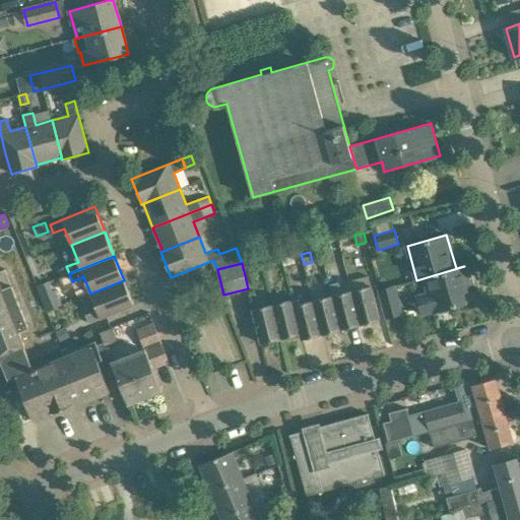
[(464,266),(416,280),(431,276),(435,293),(417,298),(421,314),(434,311),(434,312),(437,311),(438,314),(440,315),(448,312),(449,310),(449,308),(473,301),(464,266)]
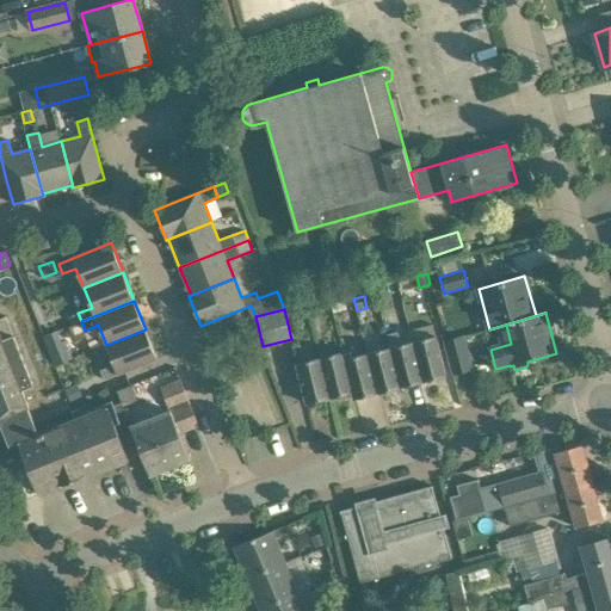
[(0,423),(1,425),(10,446),(39,434),(29,408),(30,408),(23,390),(35,386),(14,335),(13,335),(6,316),(0,319),(0,423)]
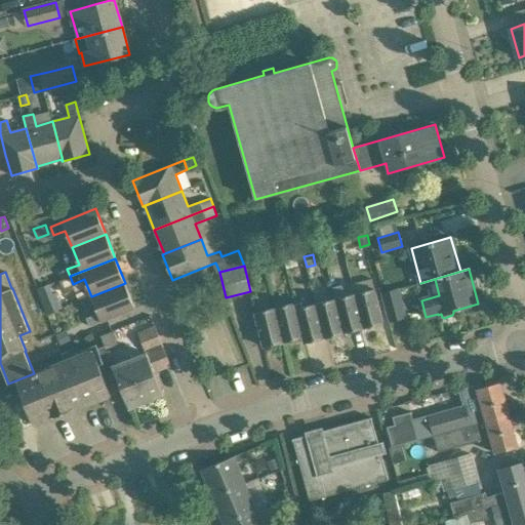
[(372,279),(352,284),(363,328),(384,323),(375,288),(372,279)]
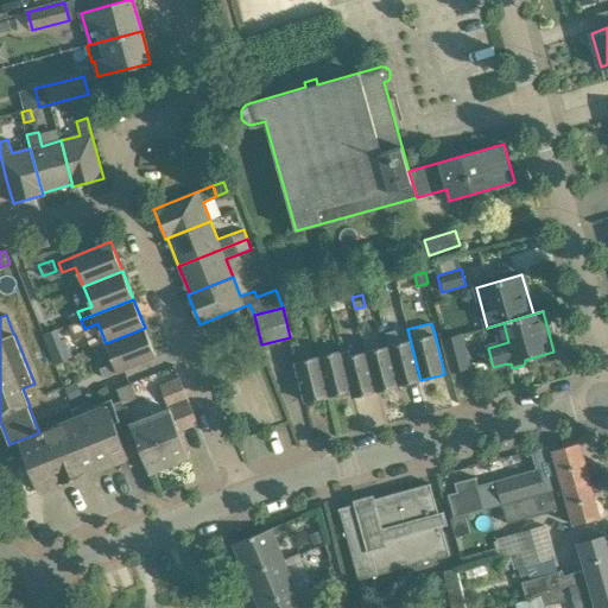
[(145,328),(106,343),(114,363),(101,368),(105,378),(134,366),(156,358),(145,328)]
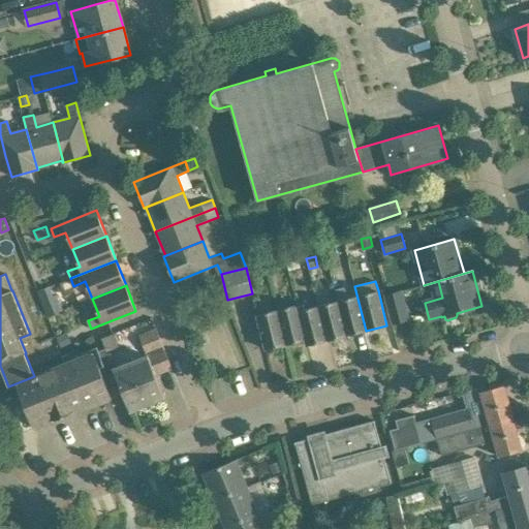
[(335,290),(338,301),(346,335),(366,331),(354,286),(335,290)]
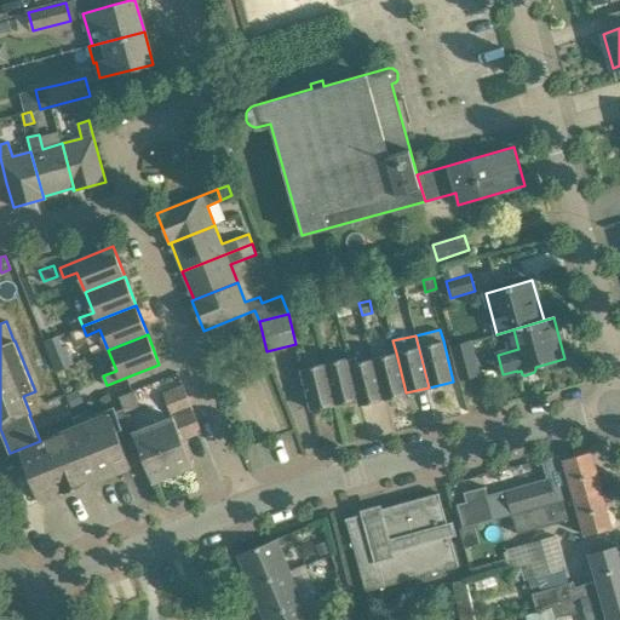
[(452,346),(460,379),(480,374),(471,342),(452,346)]
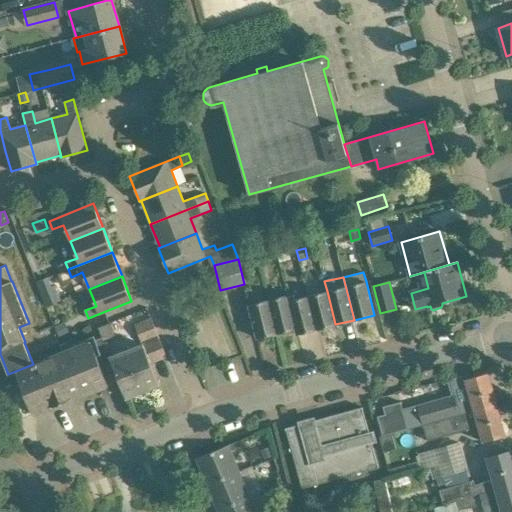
[(53,284),(39,289),(45,306),(59,300),(53,284)]
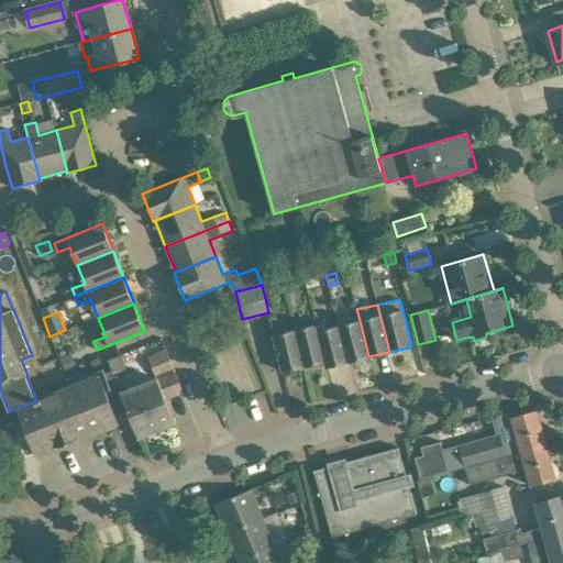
[(360,320),(339,326),(348,362),(368,356),(360,320)]
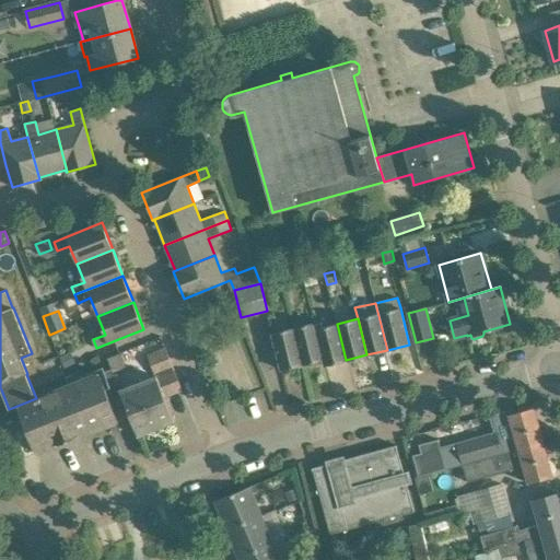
[(314,323),(293,328),(303,364),(323,359),(325,365),(314,323)]
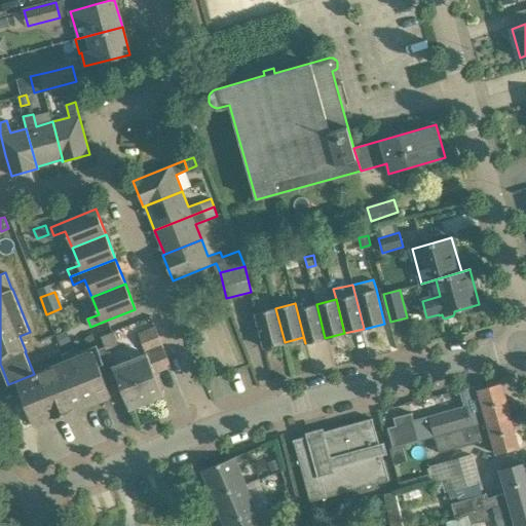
[(296,303),(295,303),(305,343),(325,338),(316,304),(297,308),(296,303)]
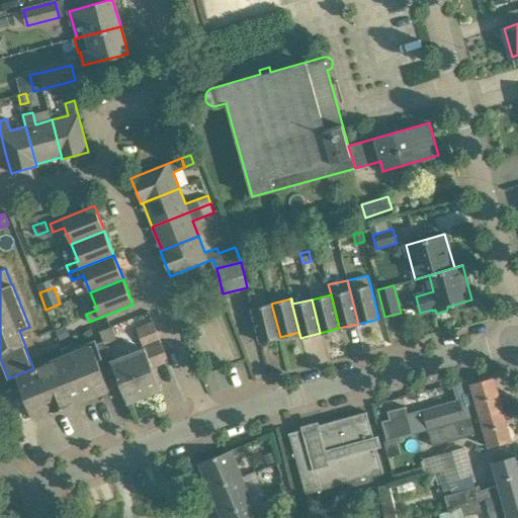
[(280,337),(271,304),(252,309),(260,342),(280,337)]
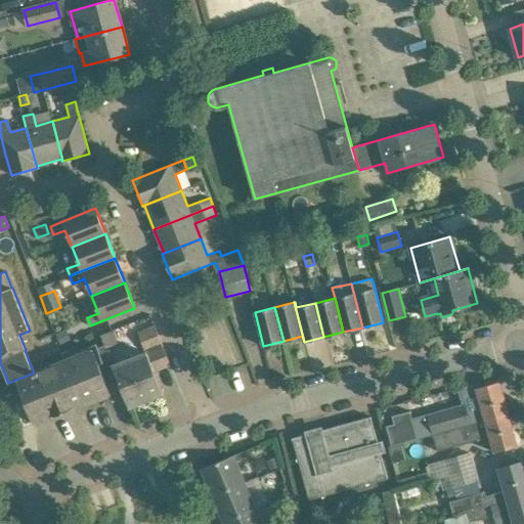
[(147,352),(113,365),(122,389),(129,406),(163,393),(155,372),(170,365),(156,326),(138,334),(147,352)]
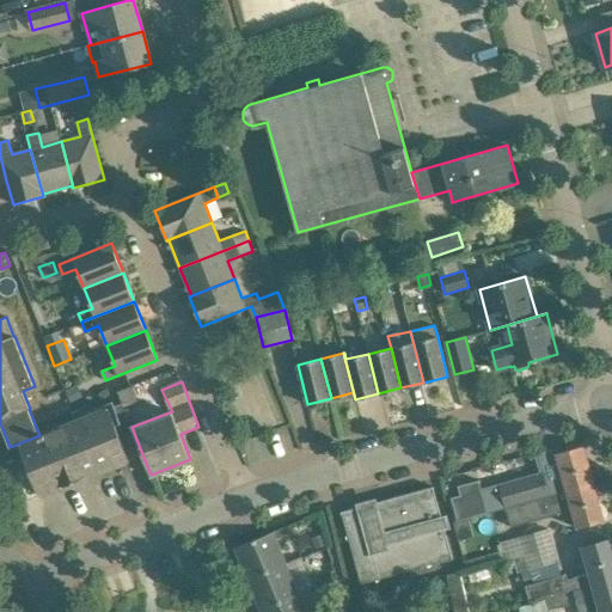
[(78,386),(65,391),(68,402),(81,397),(78,386)]
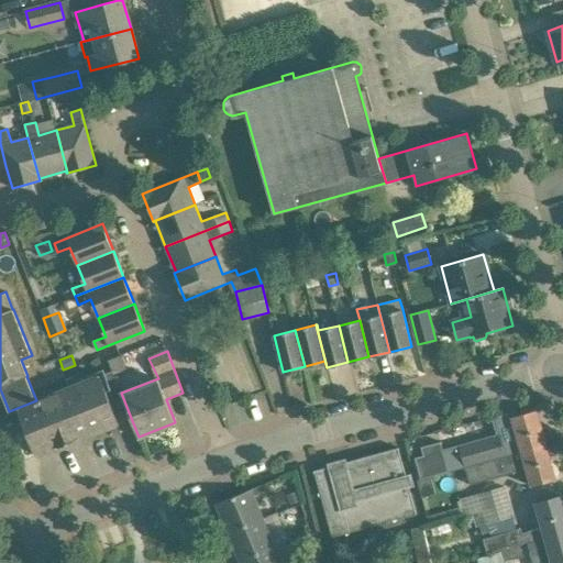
[(36,400),(9,411),(9,412),(18,409),(36,455),(131,418),(121,393),(112,371),(36,400)]
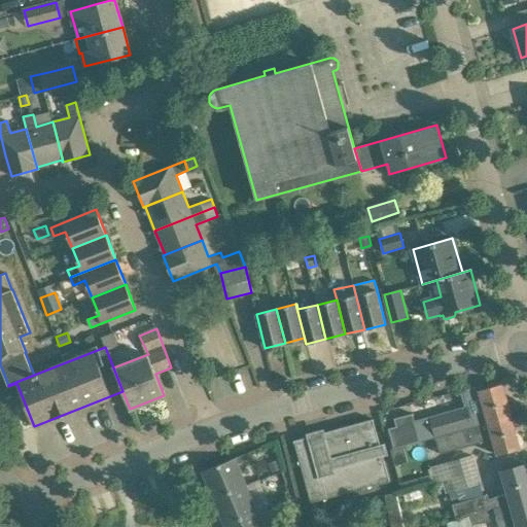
[(465,408),(430,418),(435,437),(440,436),(445,435),(512,416),(502,384),(480,390),(479,386),(460,391),(465,408)]
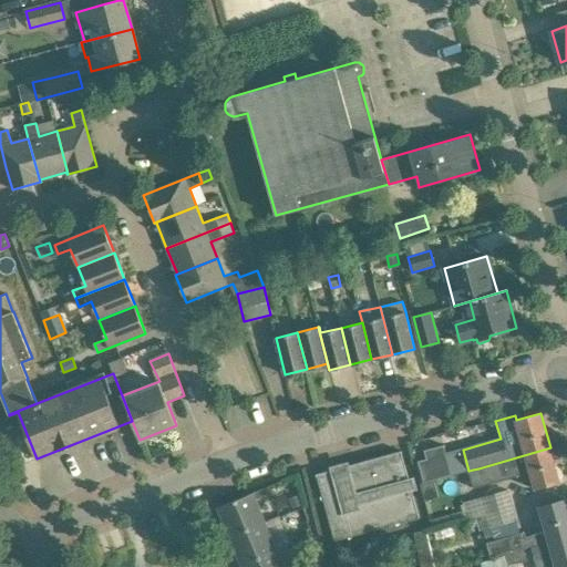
[(418,461),(423,482),(452,475),(444,445),(424,450),(426,459),(418,461)]
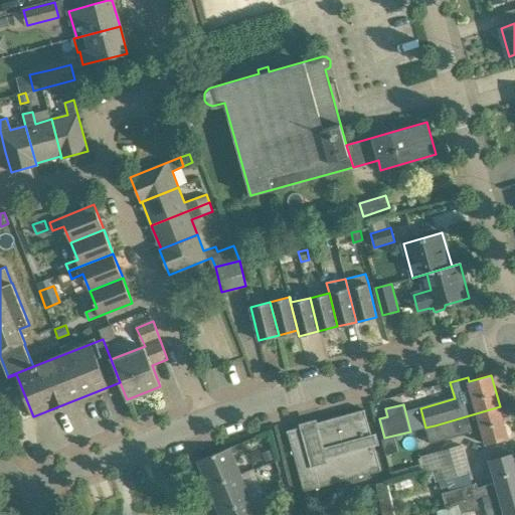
[(500,406),(435,425),(430,426),(425,427),(425,428),(430,443),(482,428),(486,445),(489,444),(509,438),(500,406)]
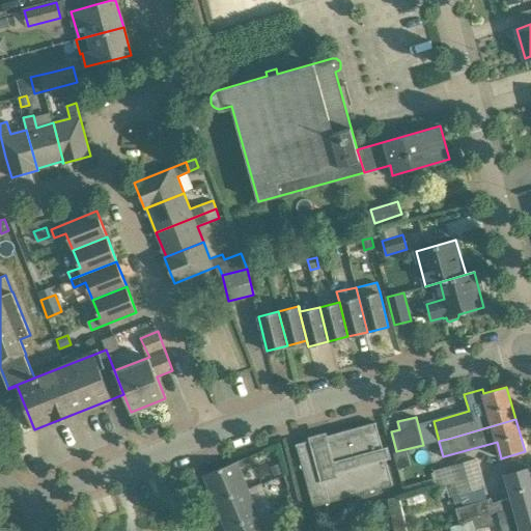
[(303,468),(313,506),(392,484),(385,457),(387,456),(386,449),(383,450),(375,424),(376,424),(375,422),(365,425),(324,437),(325,438),(326,441),(313,444),(312,442),(313,441),(312,440),(296,444),(297,446),(299,451),(303,468)]
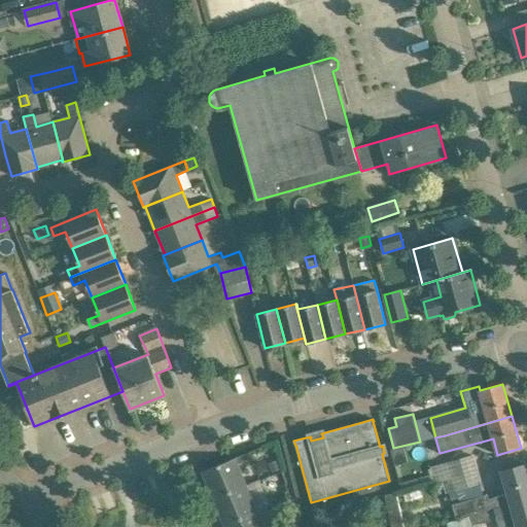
[(471,456),(432,467),(435,481),(435,483),(443,481),(442,480),(476,470),(471,456)]
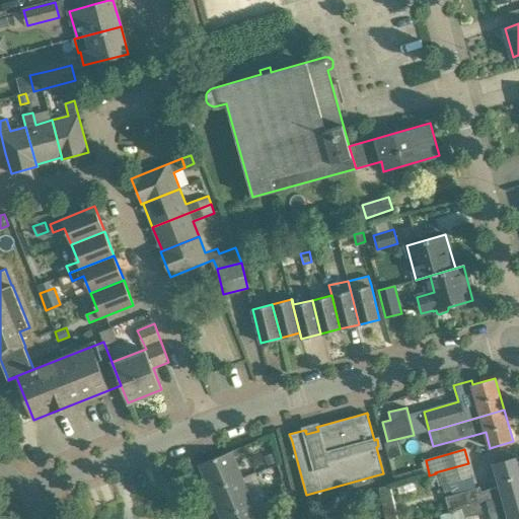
[(208,486),(210,491),(242,477),(231,451),(199,464),(205,478),(208,479),(210,485),(208,486)]
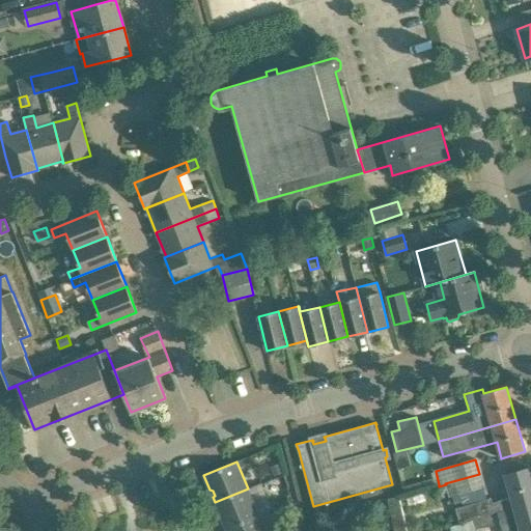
[(278,462),(270,465),(274,475),(282,472),(278,462)]
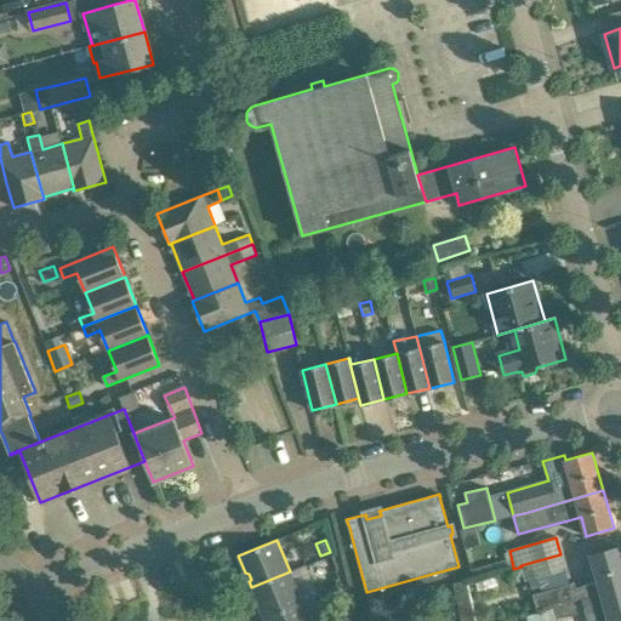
[(537,611),(554,607),(573,600),(603,592),(620,586),(620,553),(619,547),(592,554),(599,581),(576,588),(574,584),(569,585),(564,570),(565,570),(560,554),(520,565),(522,567),(525,581),(537,577),(542,592),(533,594),(537,611)]
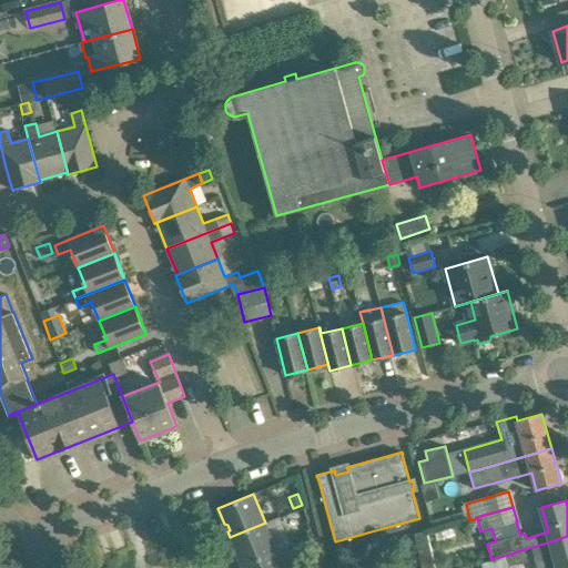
[(239,560),(242,566),(276,551),(265,523),(230,537),(236,553),(239,553),(242,559),(239,560)]
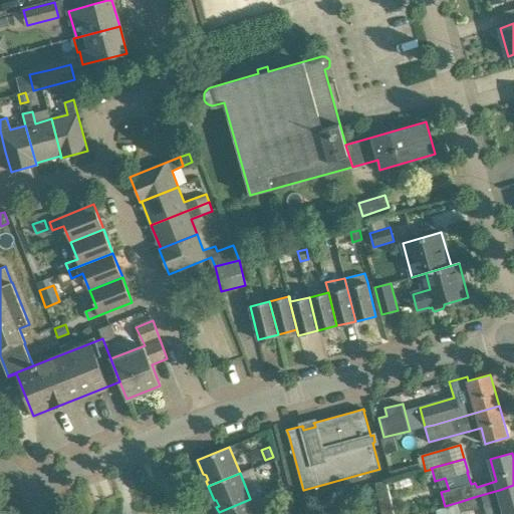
[(374,483),(381,513),(459,513),(457,504),(436,510),(437,513),(430,513),(429,510),(415,513),(394,513),(387,481),(374,483)]
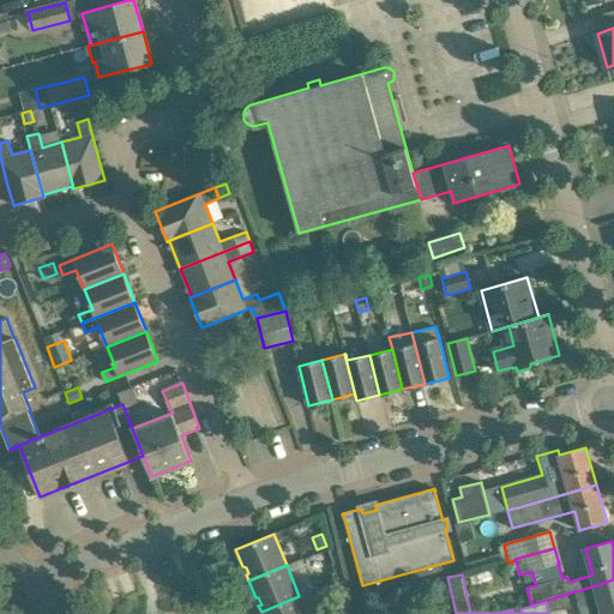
[(613,613),(613,579),(596,585),(603,613),(613,613)]
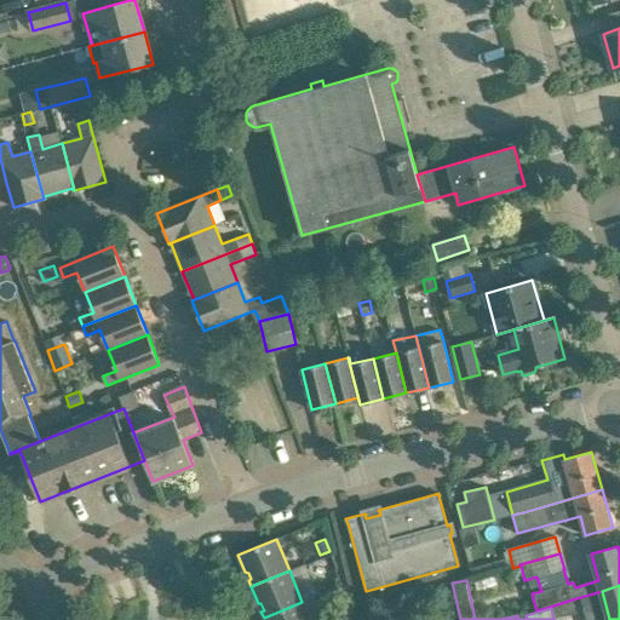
[(572,600),(554,606),(557,619),(575,613),(572,600)]
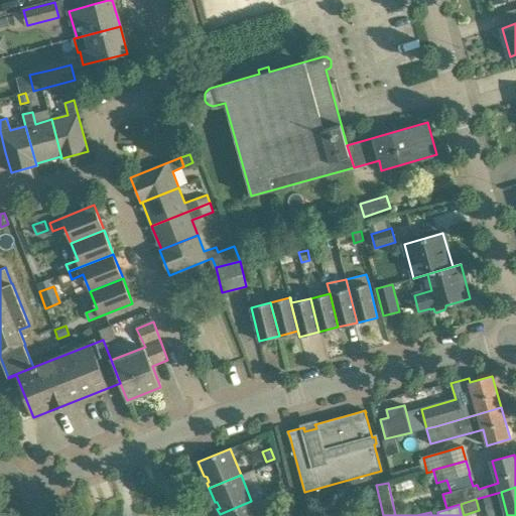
[(257,515),(251,501),(220,514),(220,515),(257,515)]
